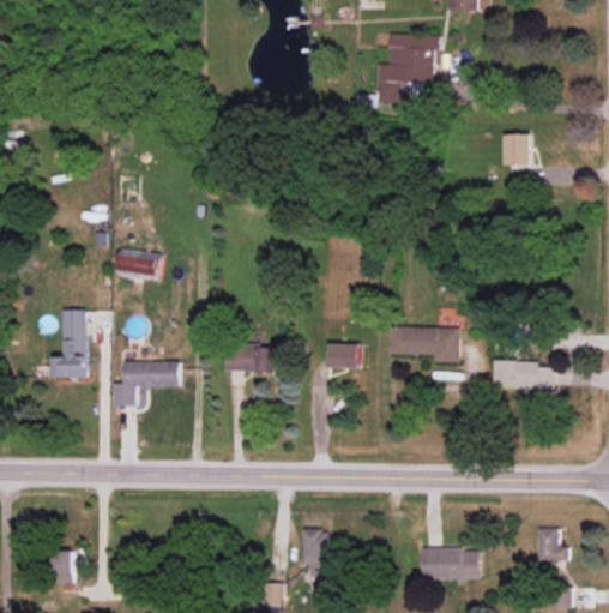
[(445,0),(445,11),(480,11),(480,0),(445,0)]
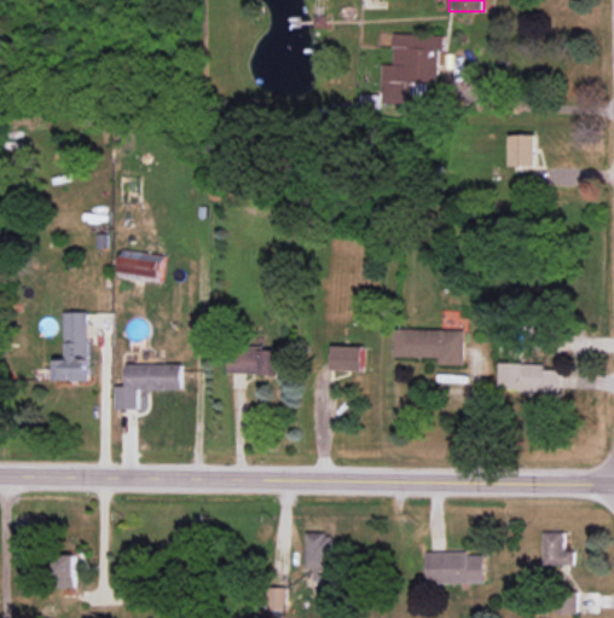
[(440,36),(391,35),(389,65),(378,65),(377,104),(403,104),(403,82),(434,82),(435,50),(440,50),(440,36)]
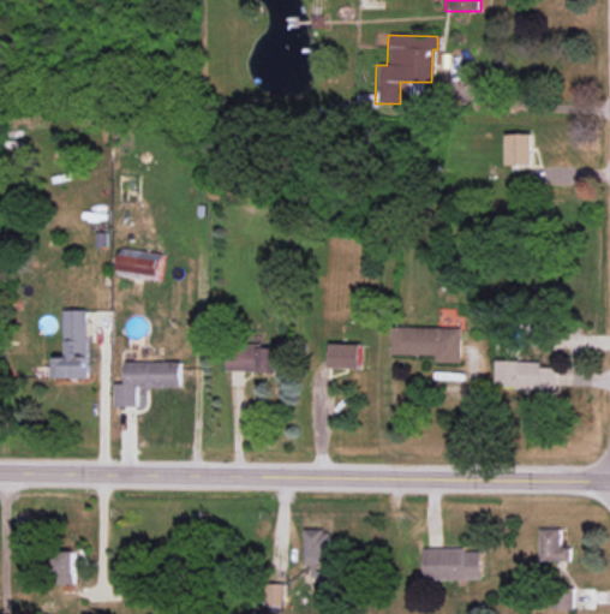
[(530,135),(503,135),(503,167),(530,167),(530,135)]
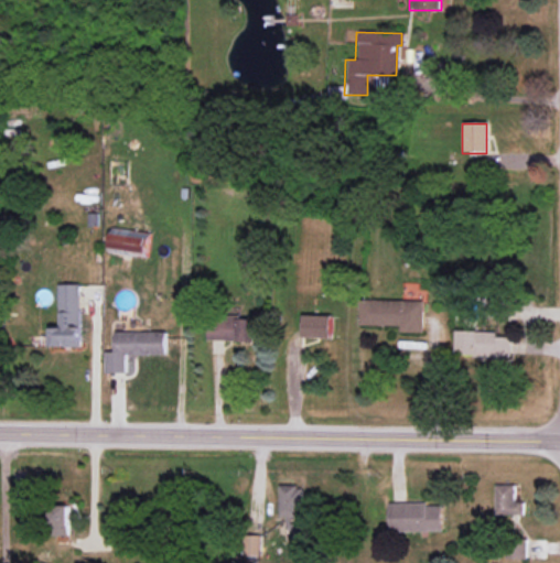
[(146,258),(148,233),(109,229),(107,255),(146,258)]
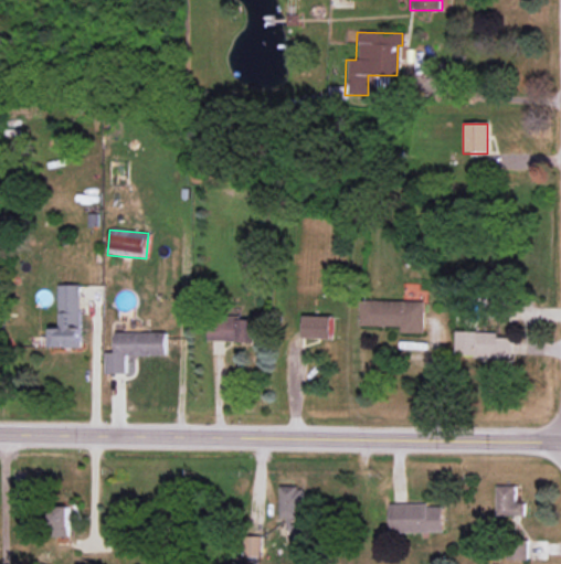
[(77,285),(55,286),(56,329),(46,329),(48,348),(78,348),(77,285)]
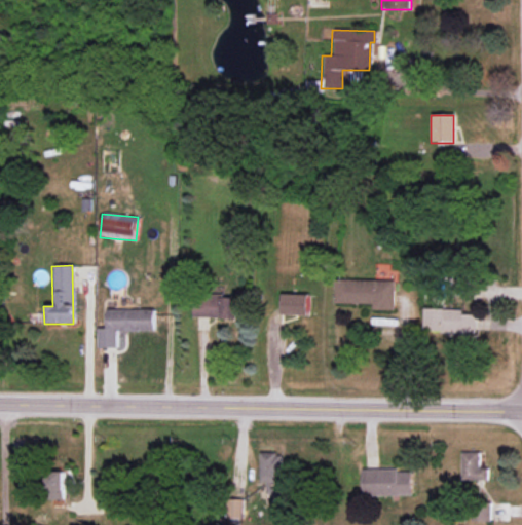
[(371,304),(371,310),(393,310),(393,280),(334,280),(334,304),(371,304)]
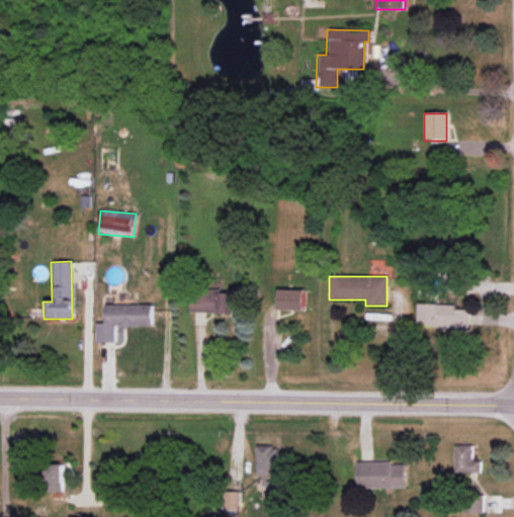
[(275,311),(303,311),(303,290),(276,289),(275,311)]
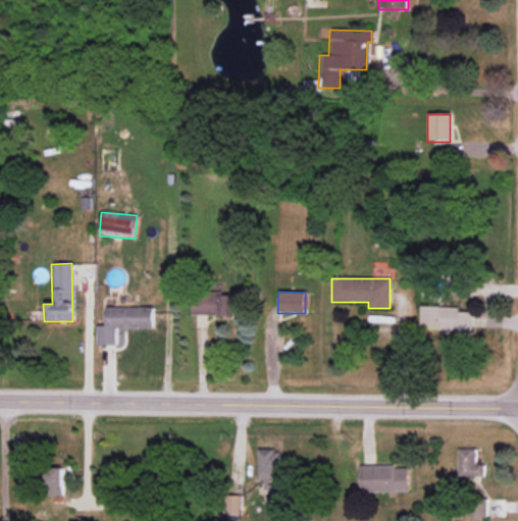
[(234,316),(235,296),(191,295),(190,316),(234,316)]
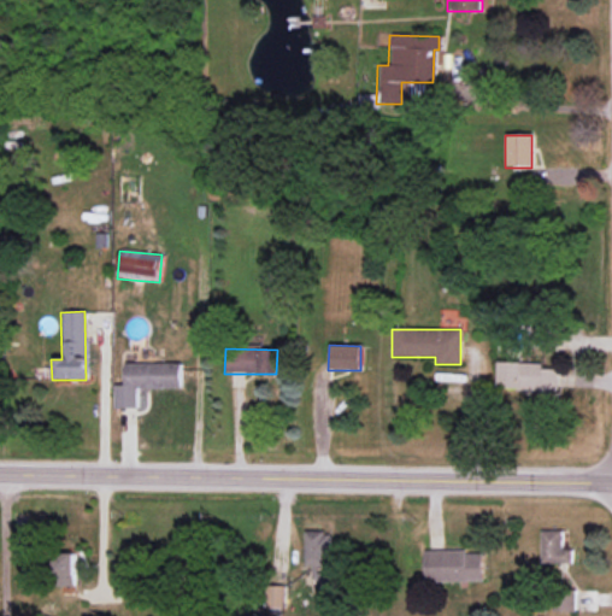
[(112,409),(135,409),(135,389),(178,389),(178,363),(124,363),(124,386),(112,386),(112,409)]
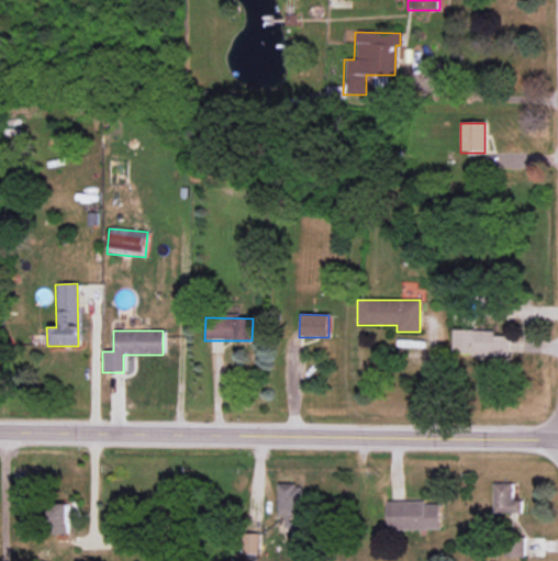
[(505,356),(506,336),(492,336),(492,332),(453,331),(453,355),(505,356)]
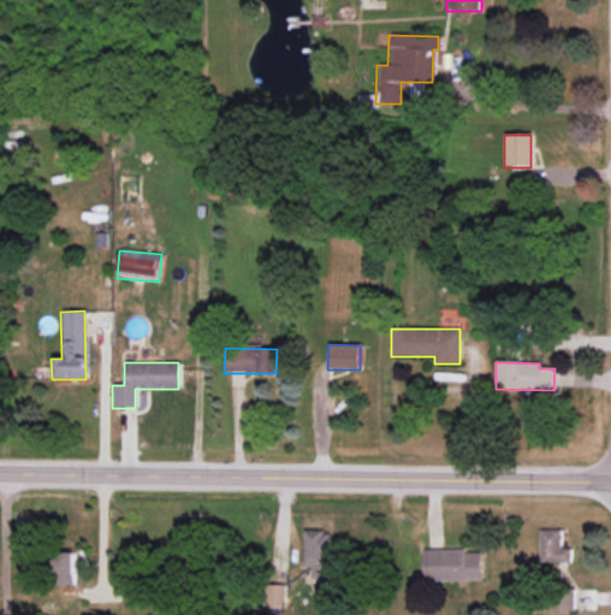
[(538,563),(568,563),(568,549),(558,549),(558,530),(538,531),(538,563)]
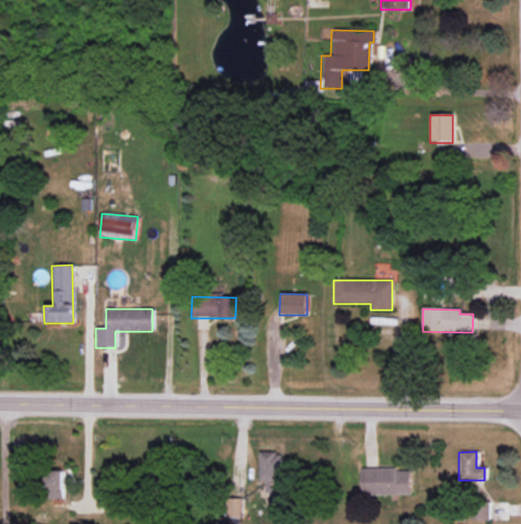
[(278,482),(279,452),(257,452),(256,482),(278,482)]
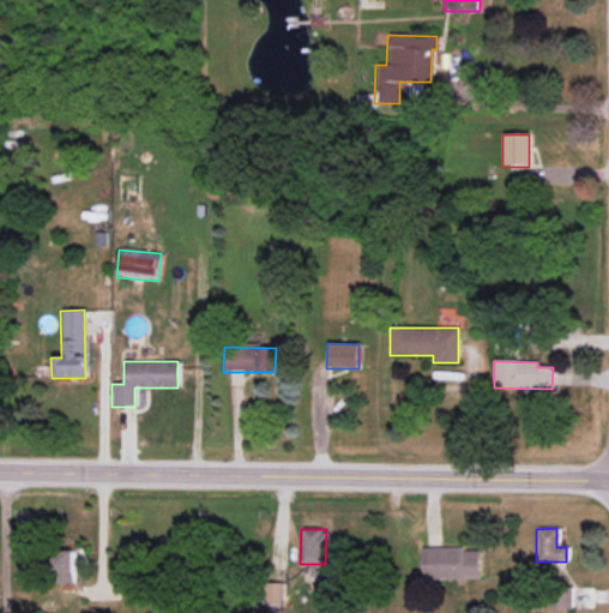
[(420,550),(420,580),(477,578),(477,548),(420,550)]
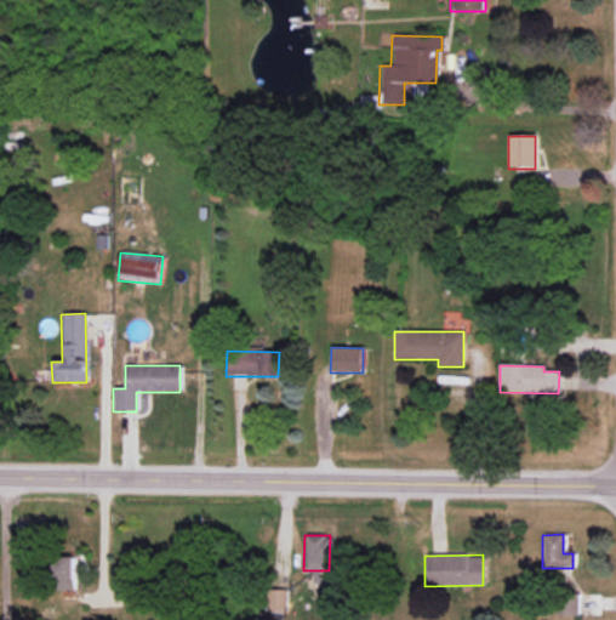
[(74,557),(53,557),(52,591),(73,591),(74,557)]
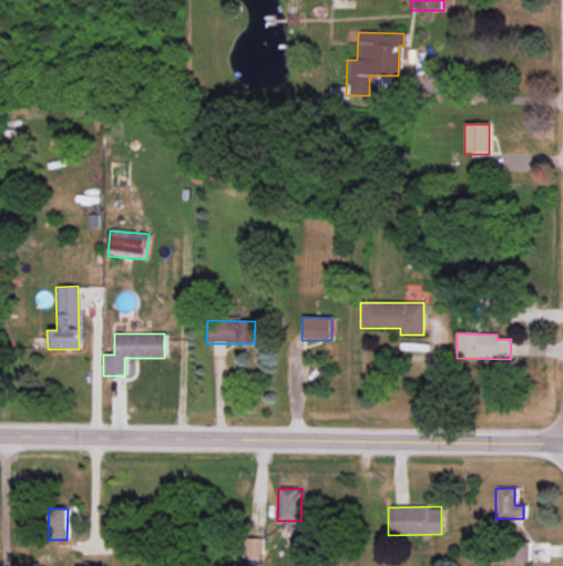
[(304,543),(304,527),(289,527),(289,543),(304,543)]
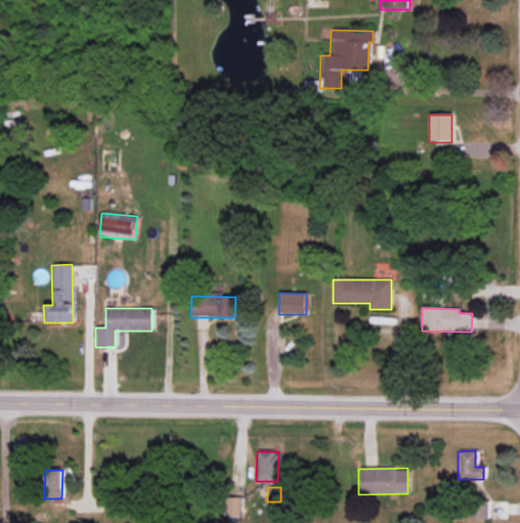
[(239,499),(225,499),(224,516),(237,517),(239,499)]
